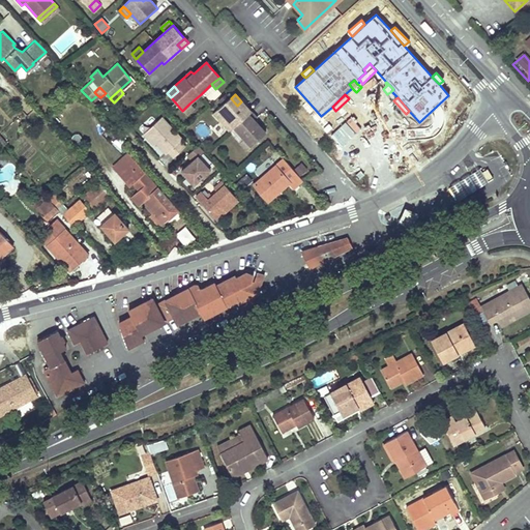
[(243,139),(251,147),(265,134),(254,121),(257,118),(256,118),(245,106),(241,101),(237,106),(231,98),(217,110),(225,118),(233,127),(243,139)]
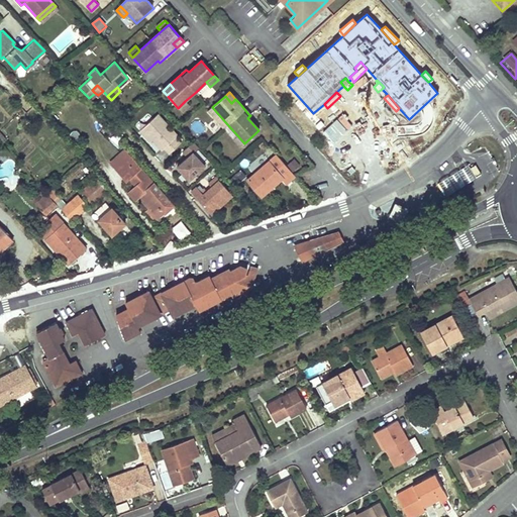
[(339,156),(354,142),(348,136),(368,119),(349,99),(315,129),(339,156)]
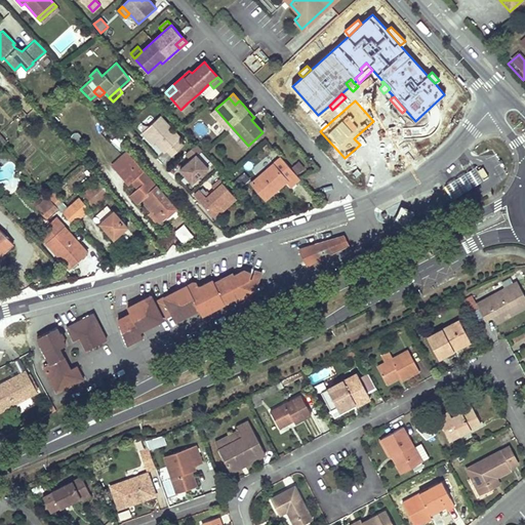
[(188,103),(180,110),(185,114),(192,107),(188,103)]
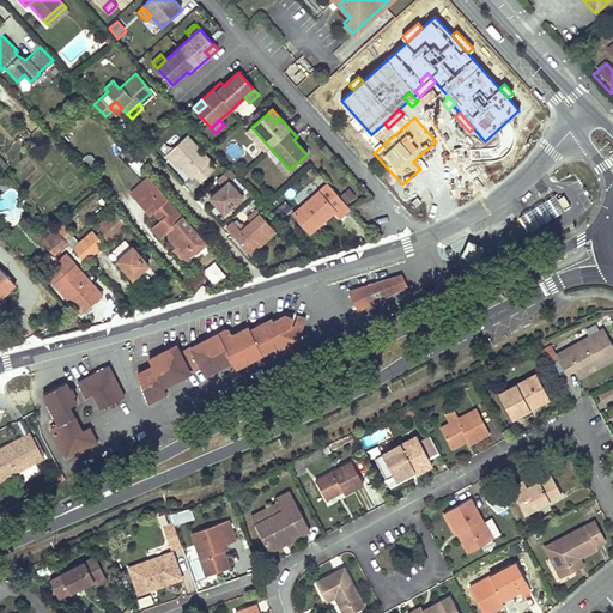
[(260,137),(252,127),(246,132),(254,141),(260,137)]
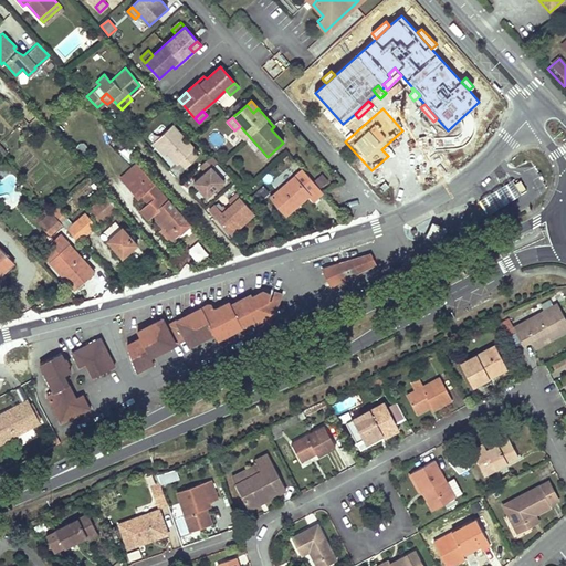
[(194,148),(173,124),(155,140),(166,153),(176,164),(178,163),(184,168),(196,156),(191,150),(194,148)]
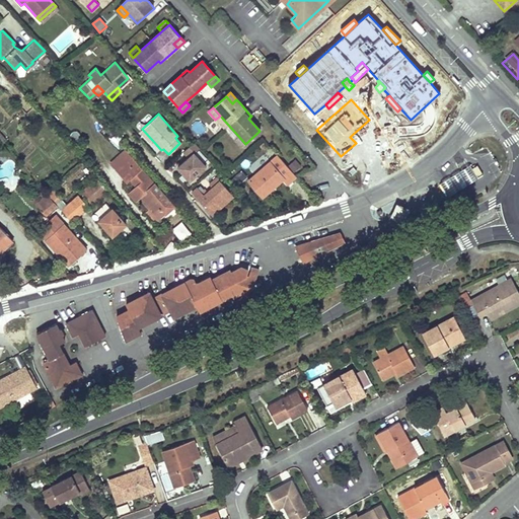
[(209,128),(215,132),(220,125),(214,120),(209,128)]
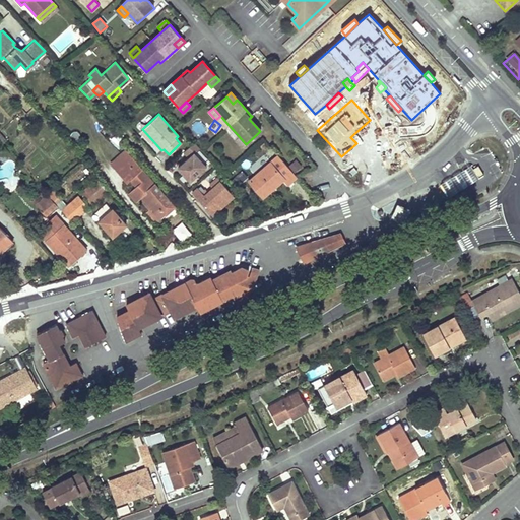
[(152,140),(142,129),(139,131),(149,142),(152,140)]
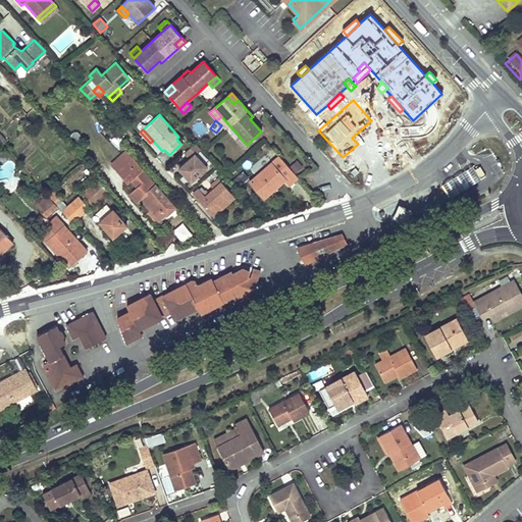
[(240,137),(236,141),(243,149),(247,145),(240,137)]
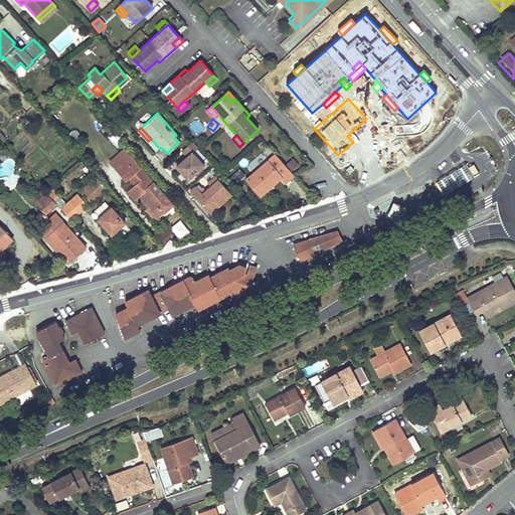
[(203,164),(192,151),(198,146),(193,140),(182,149),(187,155),(176,165),(188,178),(203,164)]
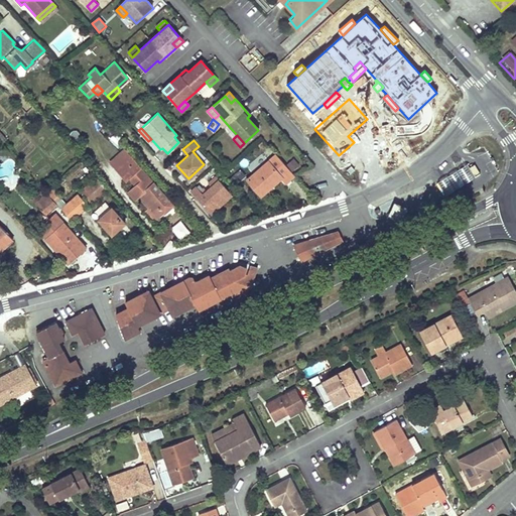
[(124,148),(110,160),(116,167),(130,155),(124,148)]
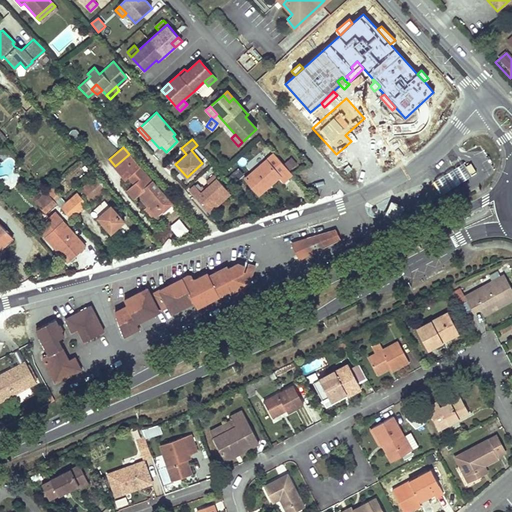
[(127,176),(137,167),(144,175),(134,184),(127,191),(133,198),(137,194),(148,206),(156,216),(171,202),(129,154),(115,166),(125,178),(127,176)]
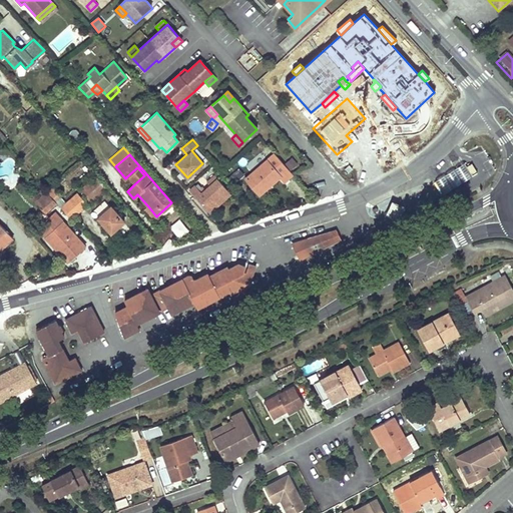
[(292,168),(299,163),(293,156),(286,161),(292,168)]
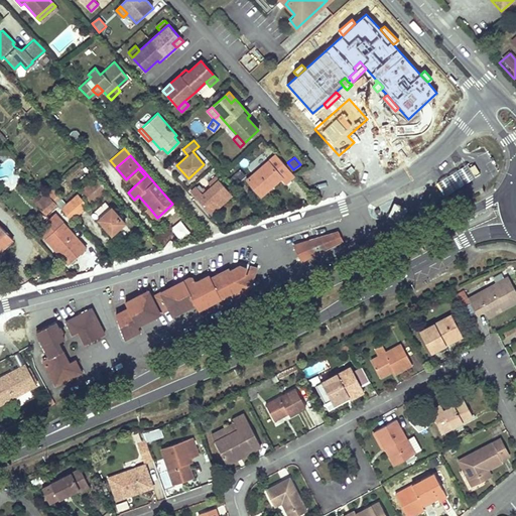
[(247,178),(261,195),(281,176),(267,160),(247,178)]
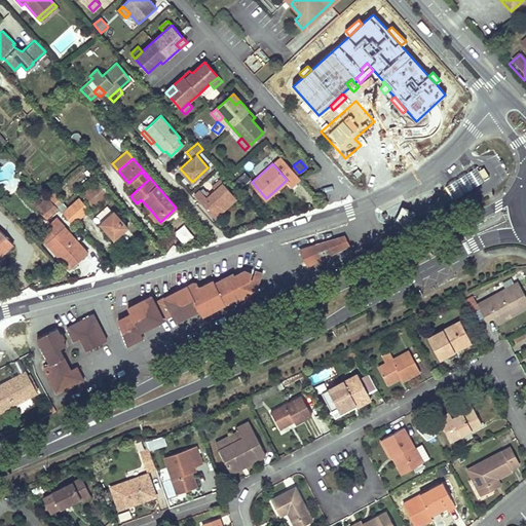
[(455,198),(484,180),(479,172),(476,167),(447,186),(455,198)]
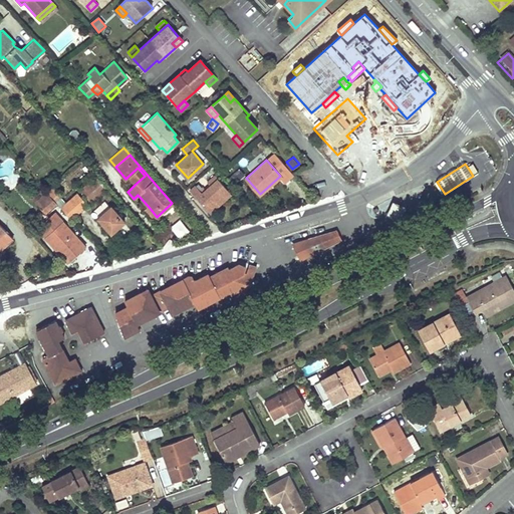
[(473,176),(479,173),(473,165),(468,168),(473,176)]
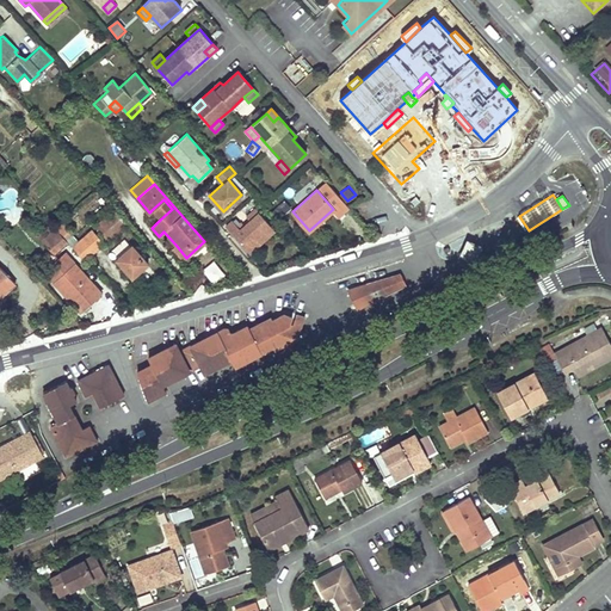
[(172,209),(164,199),(152,210),(160,220),(172,209)]
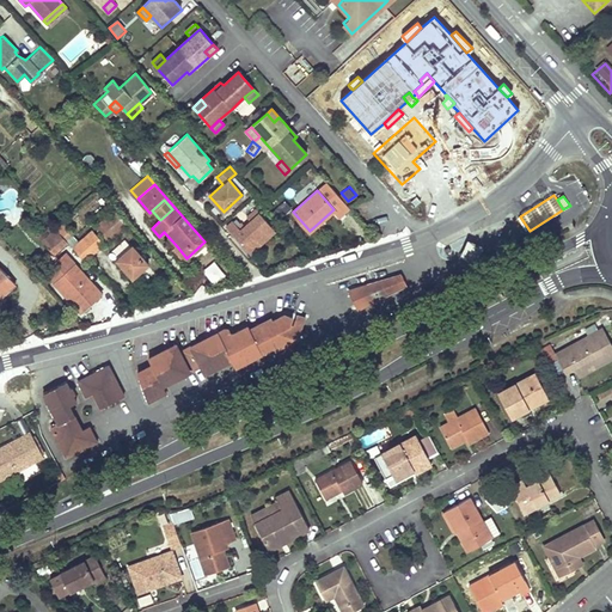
[(232,220),(225,226),(245,249),(256,240),(258,243),(275,230),(256,208),(248,216),(251,220),(243,226),(239,221),(236,225),(232,220)]
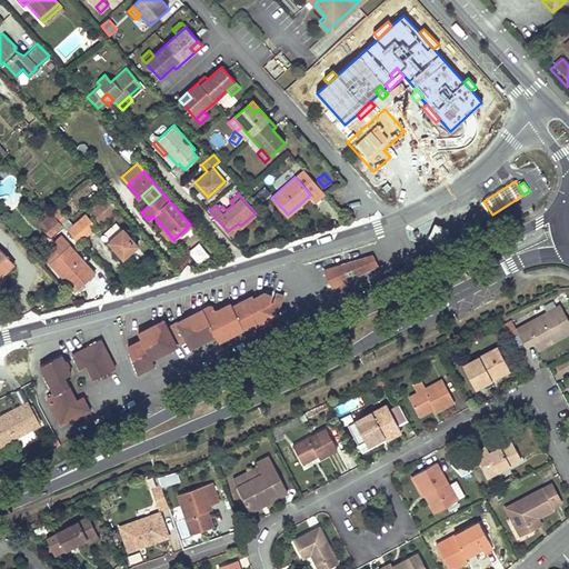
[(98,220),(115,205),(106,195),(89,209),(98,220)]
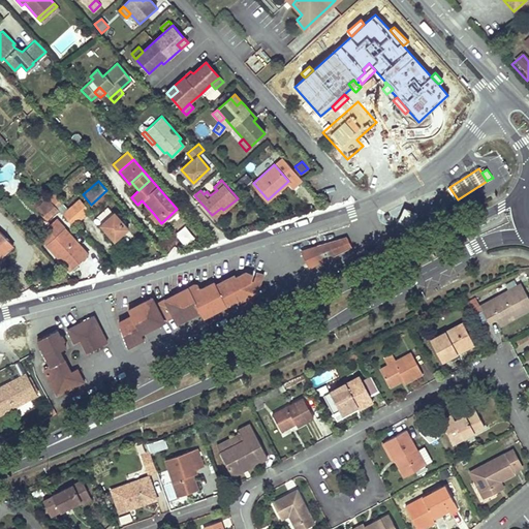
[(54,192),(50,196),(62,210),(67,206),(54,192)]
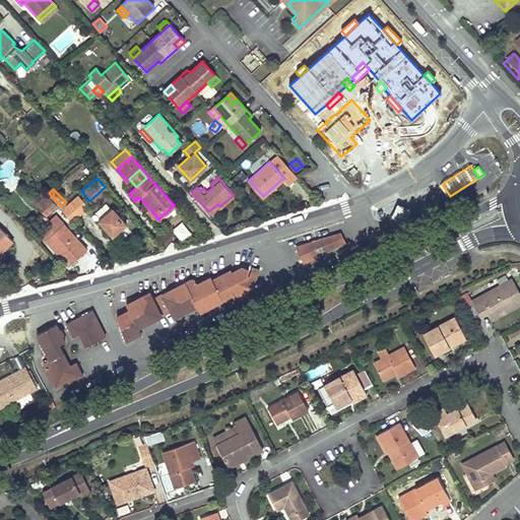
[(44,190),(31,200),(45,214),(57,204),(47,193),(44,190)]
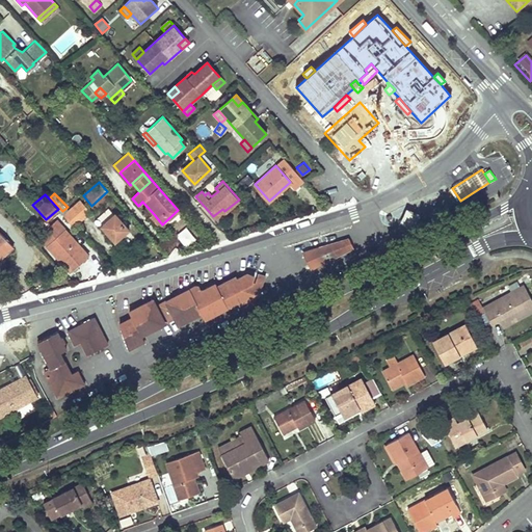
[(73,225),(88,212),(78,201),(62,214),(73,225)]
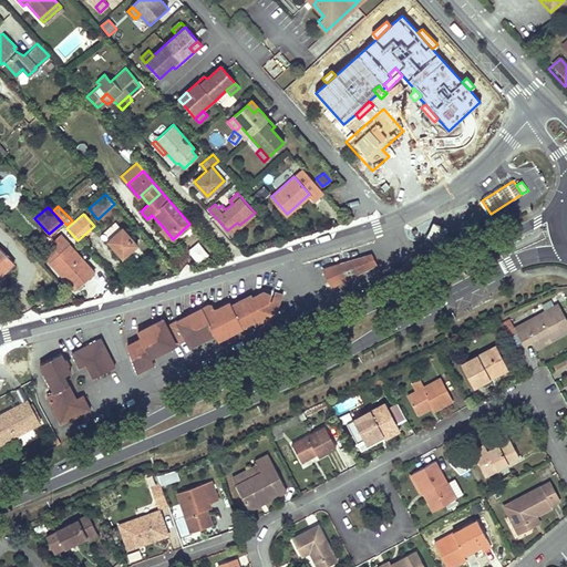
[(447,227),(433,220),(426,235),(442,241),(447,227)]
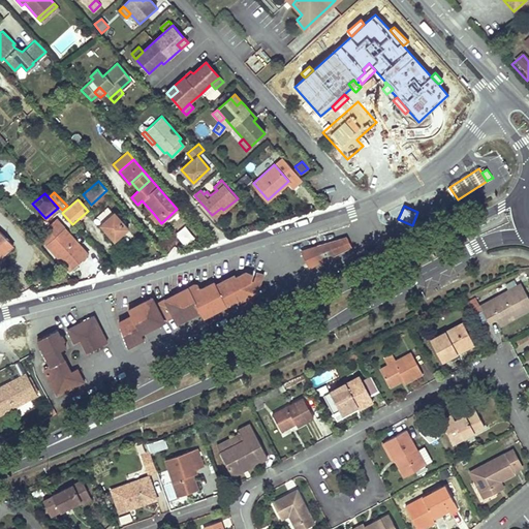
[(221,208),(212,215),(215,218),(223,210),(221,208)]
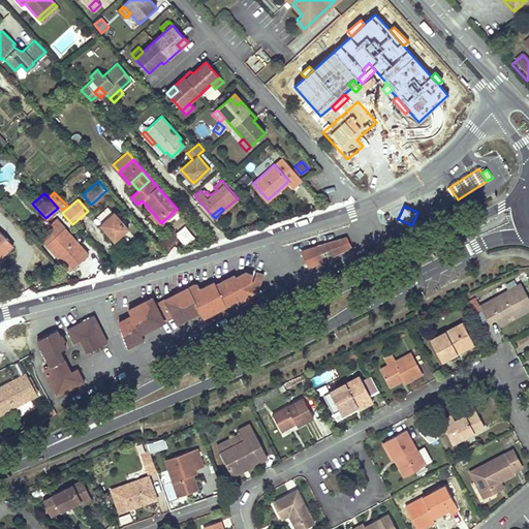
[(100,224),(114,238),(126,226),(114,212),(100,224)]
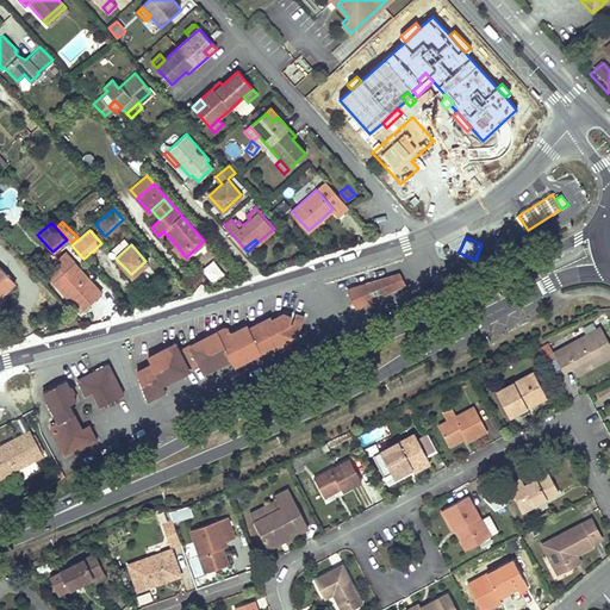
[(172,250),(181,261),(186,257),(176,246),(172,250)]
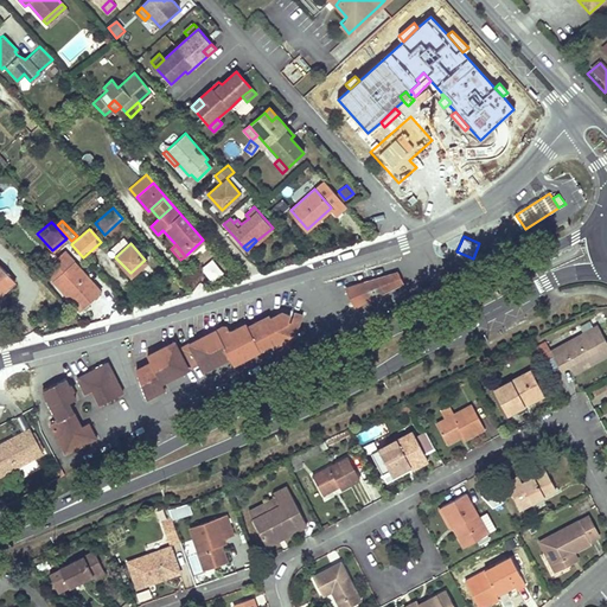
[(78,310),(100,291),(64,251),(43,269),(78,310)]
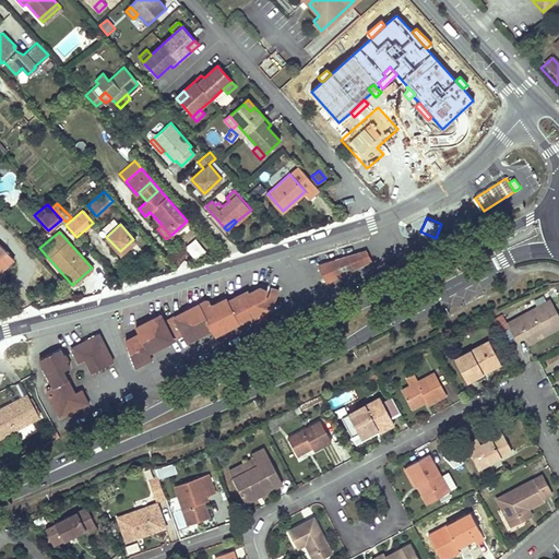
[(205,252),(197,240),(187,247),(197,259),(205,252)]
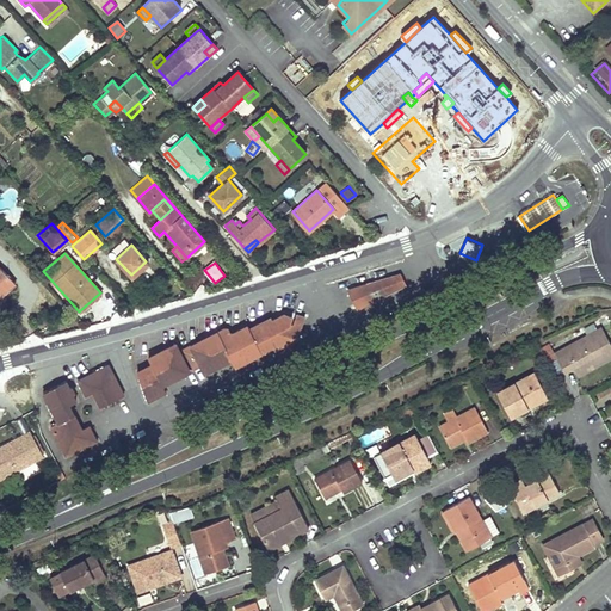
[(0,295),(14,283),(0,265),(0,295)]
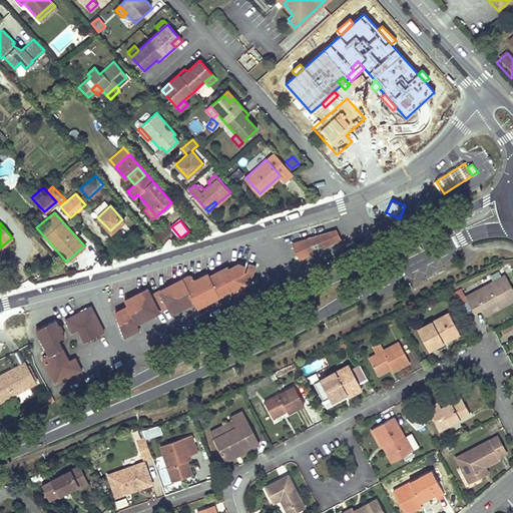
[(297,248),(301,257),(339,237),(337,233),(335,229),(294,243),(297,248)]
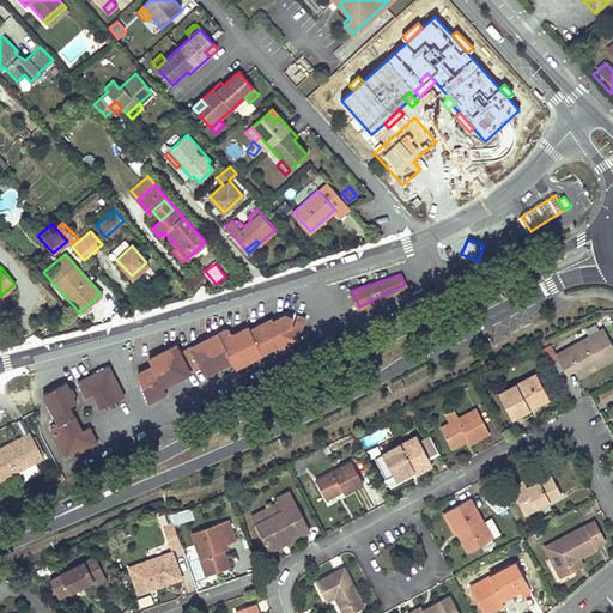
[(275,347),(278,350),(299,339),(304,323),(295,321),(295,325),(291,323),(293,314),(285,311),(274,317),(273,315),(250,326),(263,353),(275,347)]
